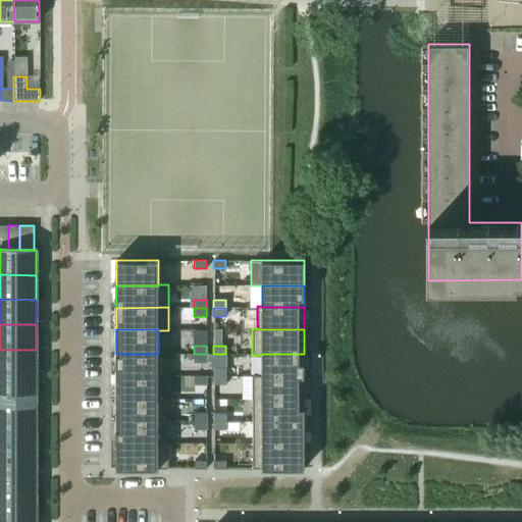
[(0,373),(36,374),(36,350),(0,350),(0,373)]
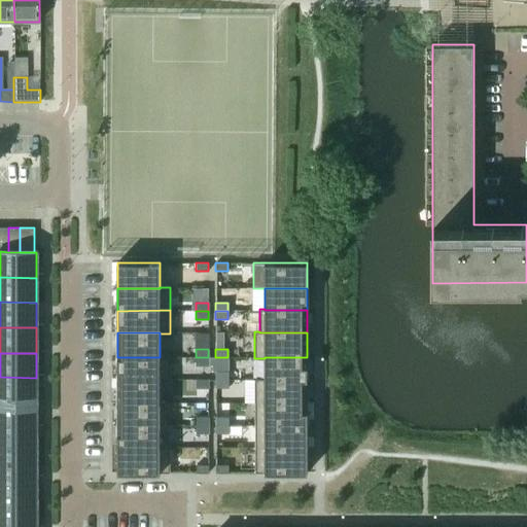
[(160,357),(117,357),(117,380),(160,380),(160,381),(170,381),(170,356),(160,356),(160,357)]
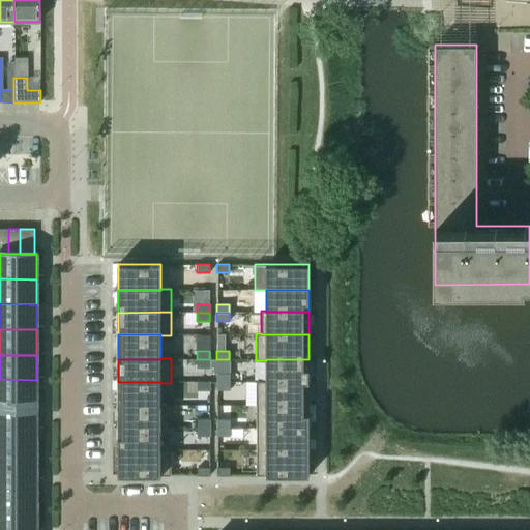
[(209,359),(197,359),(197,367),(209,367),(209,359)]
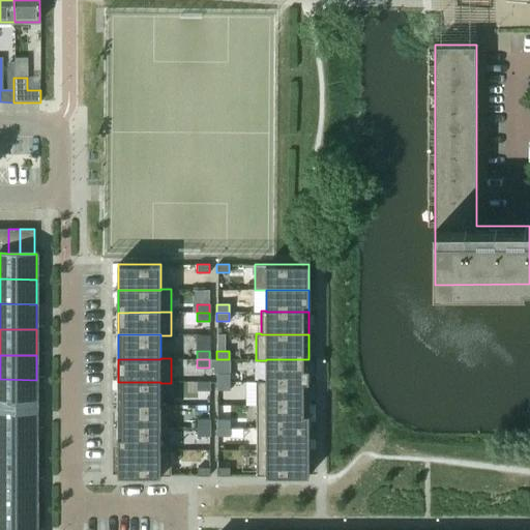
[(308,359),(266,359),(266,360),(266,381),(266,382),(308,382),(308,359)]
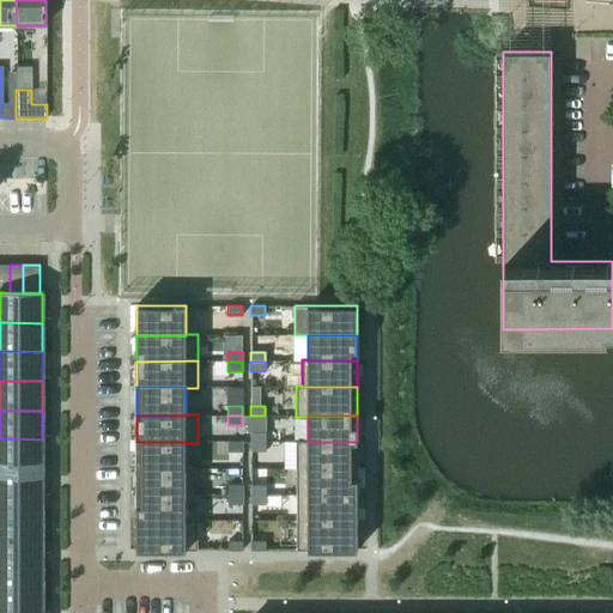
[(265,432),(250,432),(250,442),(265,442),(265,432)]
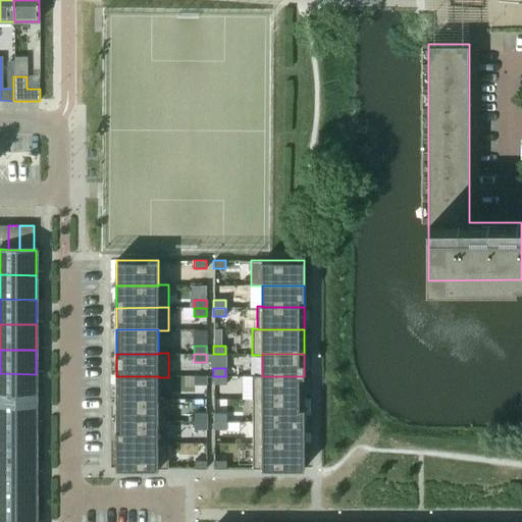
[(0,399),(36,399),(36,374),(0,373),(0,399)]
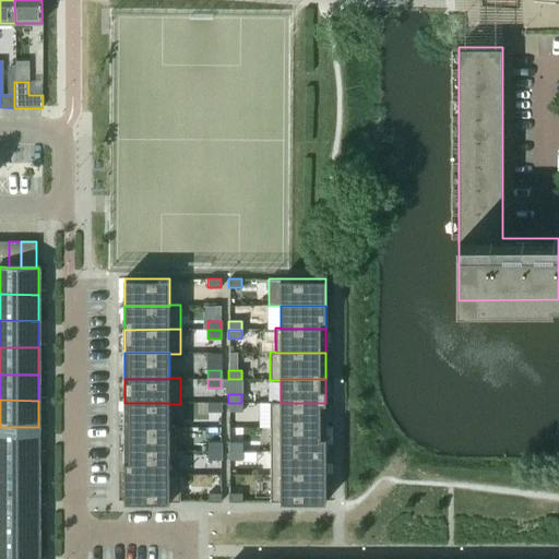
[(281,402),(270,402),(270,428),(325,428),(325,403),(281,403),(281,402)]
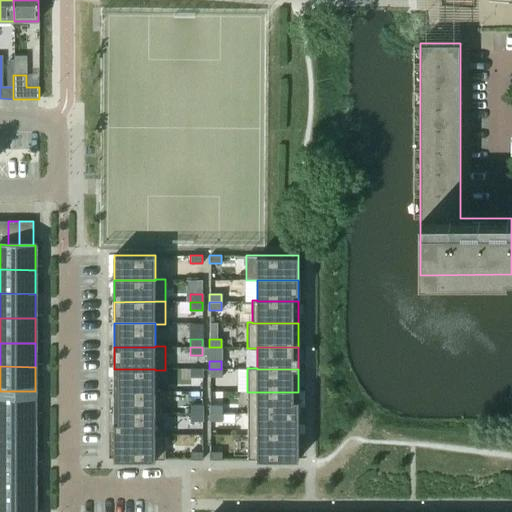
[(155,369),(114,369),(114,392),(155,392),(155,391),(155,370),(155,369)]
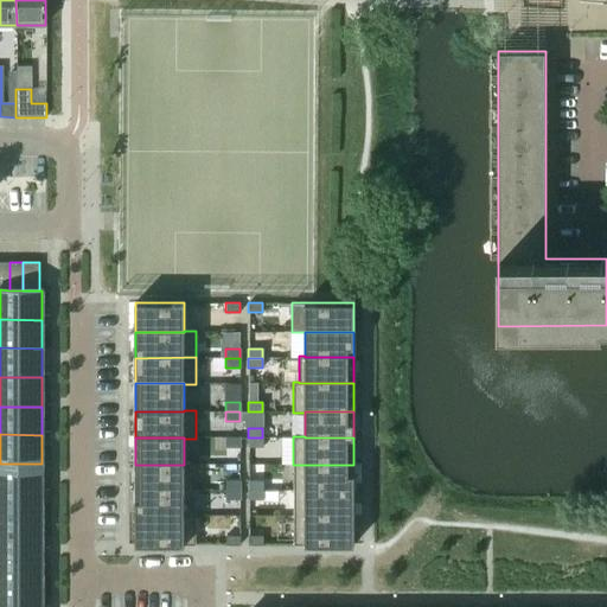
[(240,438),(225,438),(225,447),(240,447),(240,438)]
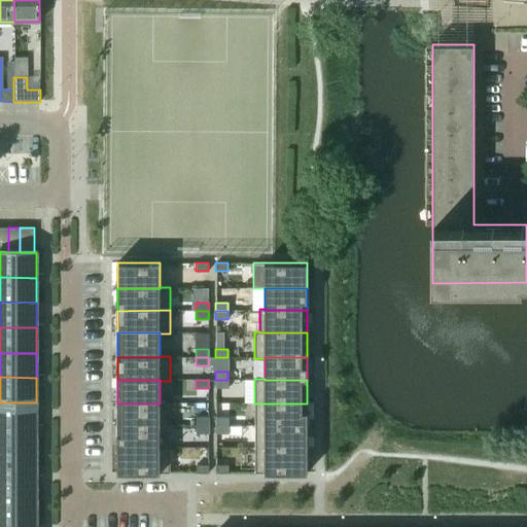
[(227,380),(215,380),(215,388),(227,388),(227,380)]
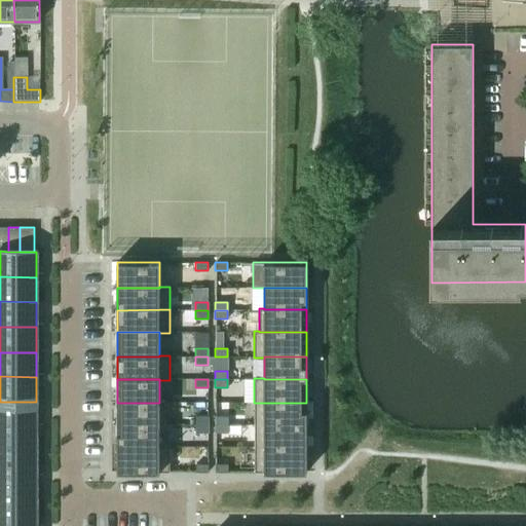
[(0,426),(35,427),(36,402),(0,402),(0,426)]
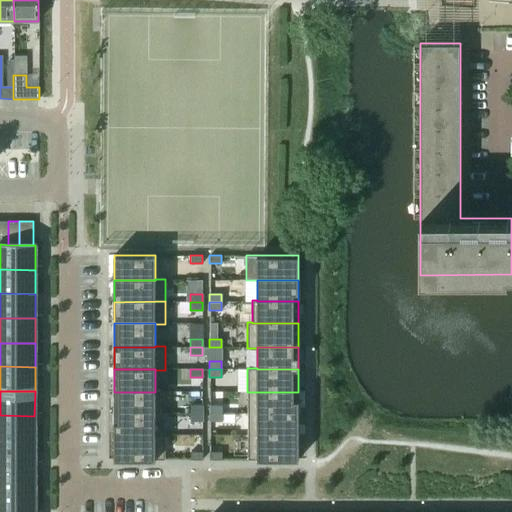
[(155,392),(114,392),(114,413),(155,413),(155,414),(160,414),(160,391),(155,391),(155,392)]
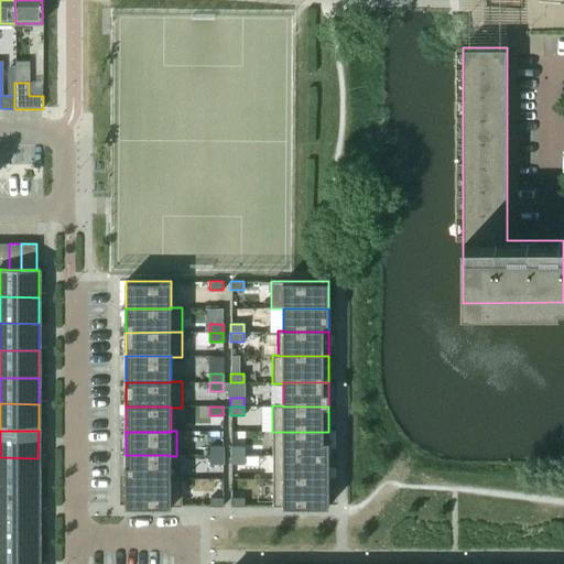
[(328,432),(272,432),(272,455),(328,455),(328,432)]
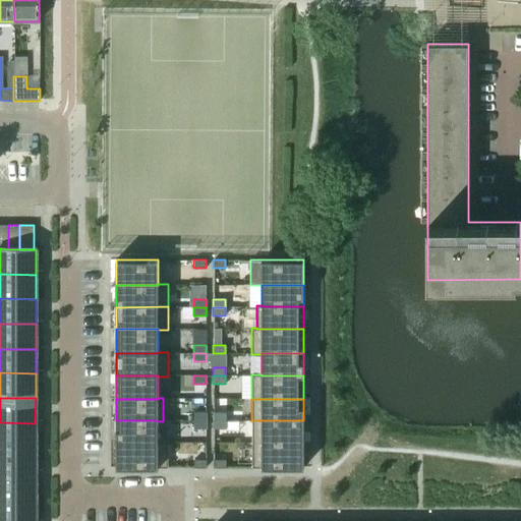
[(206,412),(193,412),(193,420),(206,420),(206,412)]
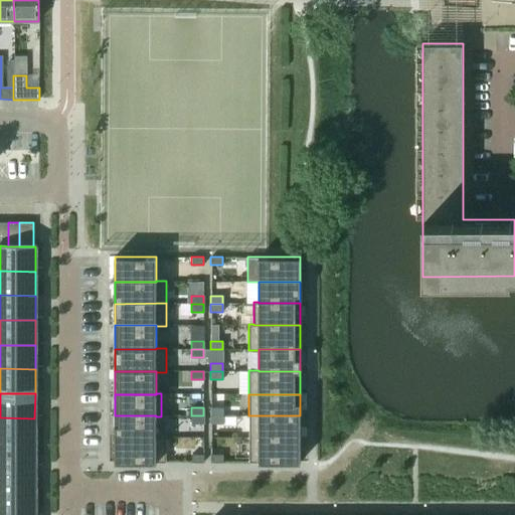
[(222,407),(210,407),(210,415),(222,415),(222,407)]
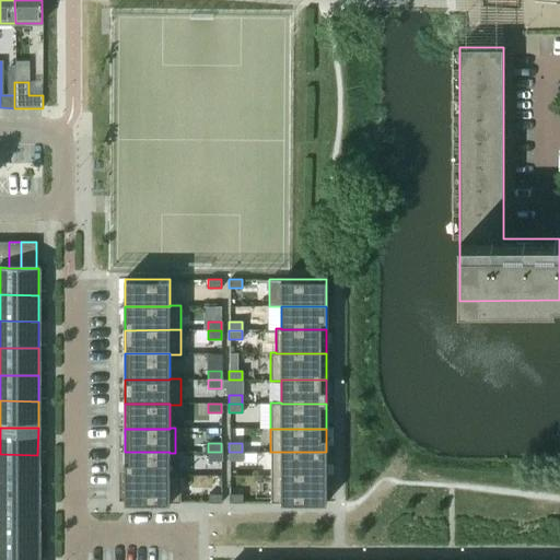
[(170,452),(125,452),(125,476),(170,476),(170,475),(170,453),(170,452)]
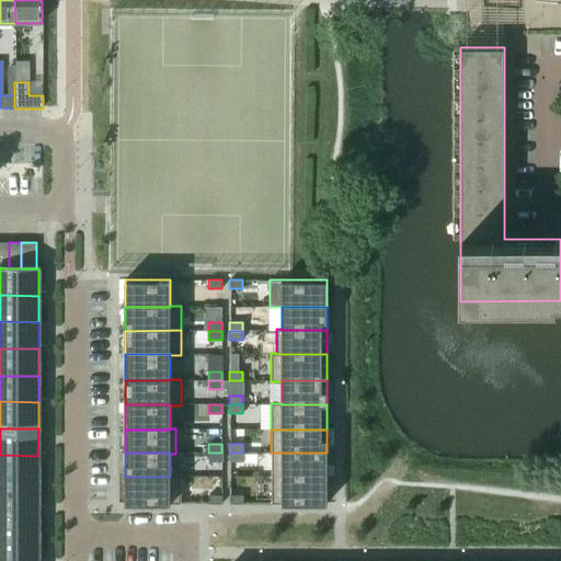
[(221,453),(208,453),(208,461),(221,461),(221,453)]
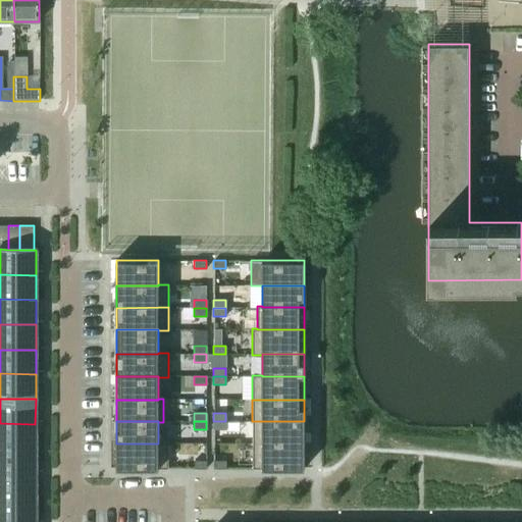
[(225,421),(213,421),(213,429),(225,429),(225,421)]
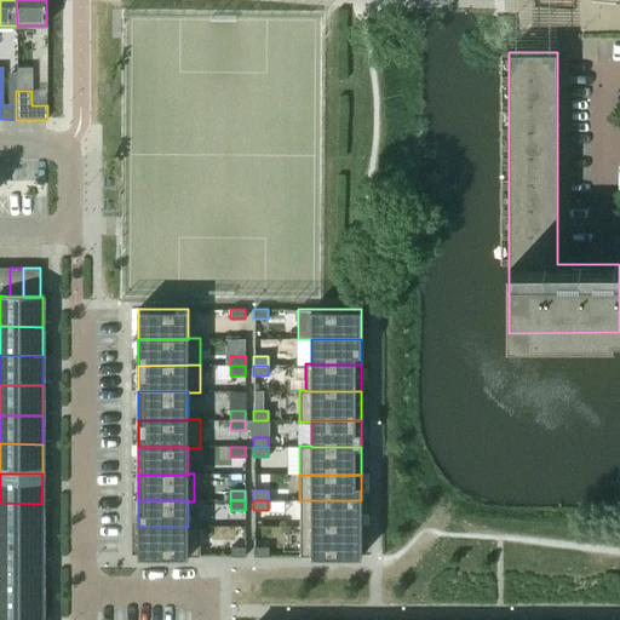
[(361,500),(299,500),(299,527),(361,527),(361,500)]
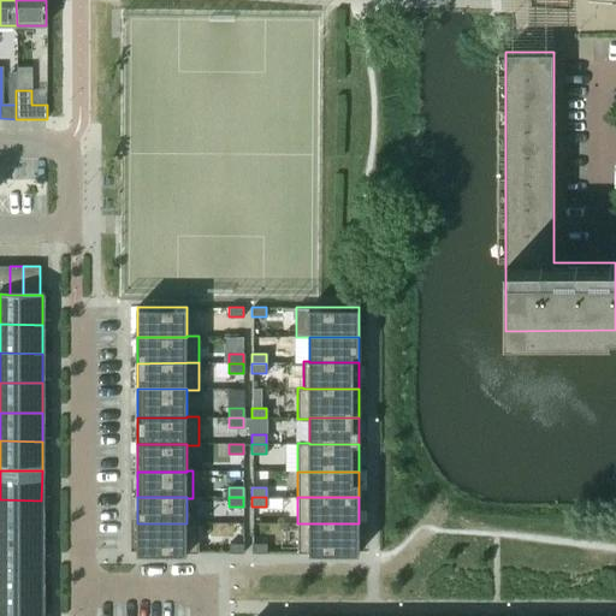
[(0,529),(41,531),(41,501),(0,499),(0,529)]
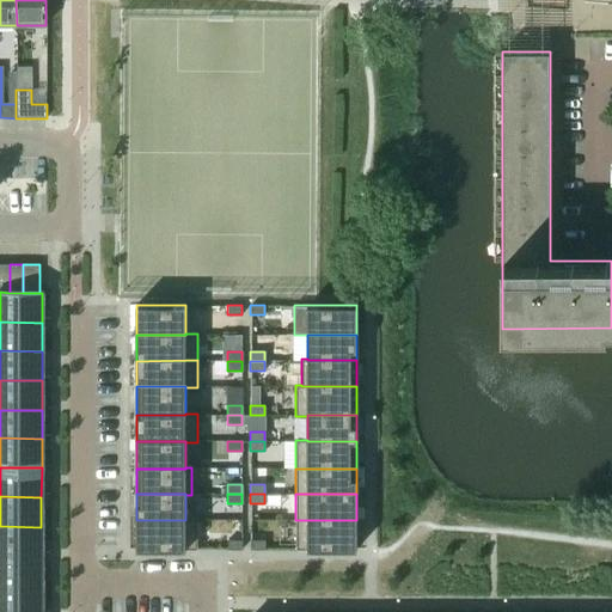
[(185,520),(136,520),(136,550),(197,550),(197,519),(185,519),(185,520)]
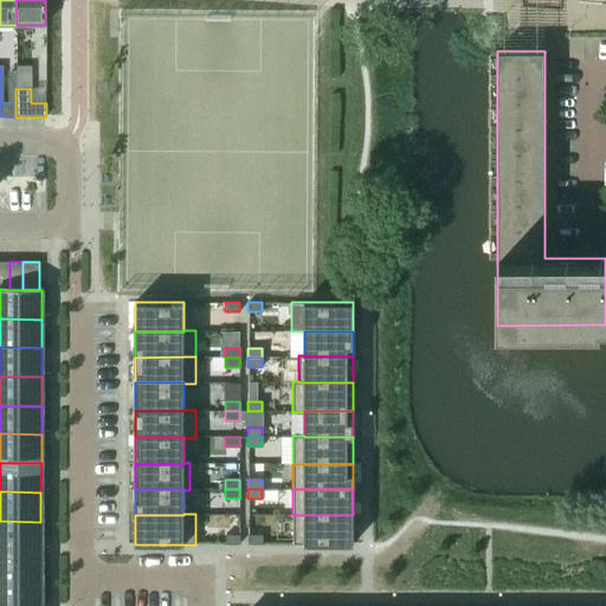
[(353,515),(292,515),(292,545),(353,545),(353,515)]
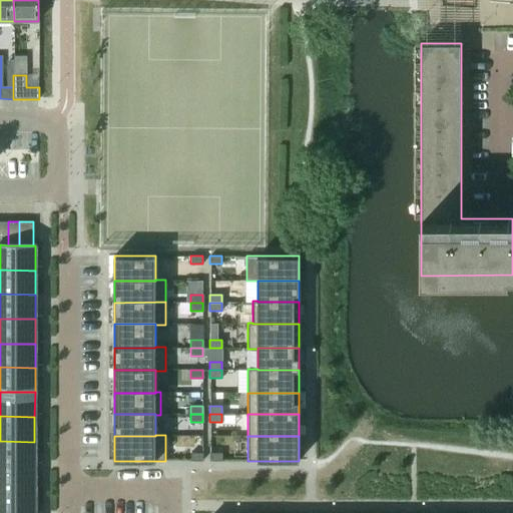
[(0,465),(34,466),(34,442),(0,441),(0,465)]
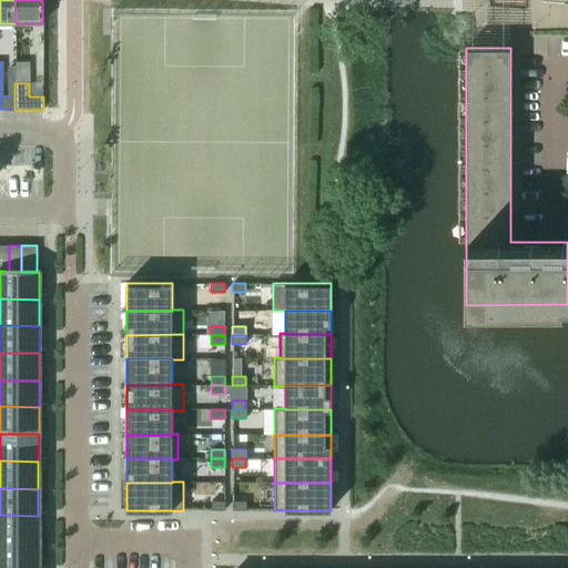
[(224,501),(211,501),(211,510),(224,510),(224,501)]
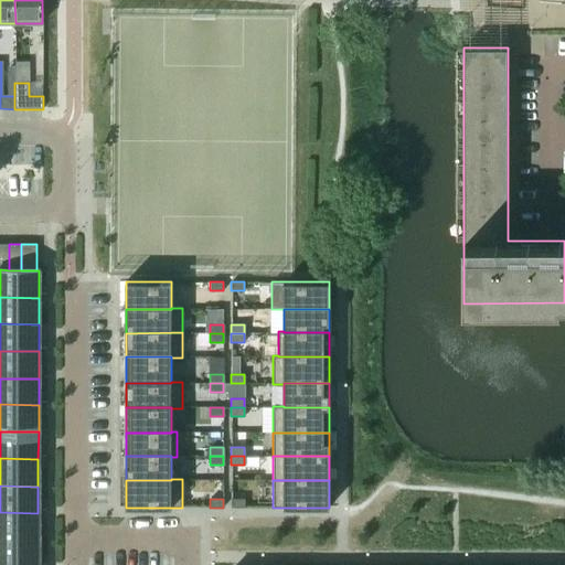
[(244,499),(231,499),(231,508),(244,508),(244,499)]
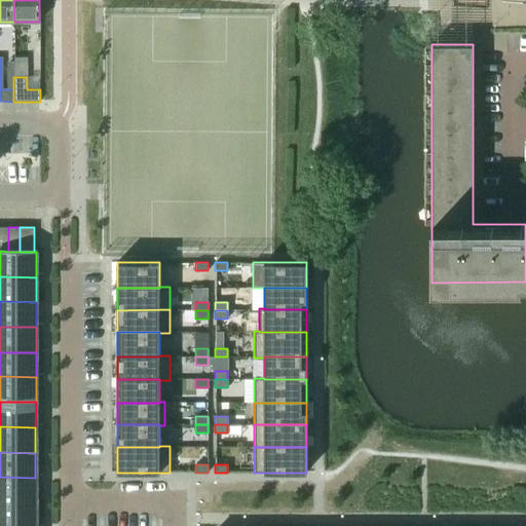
[(0,502),(35,502),(35,478),(0,477),(0,502)]
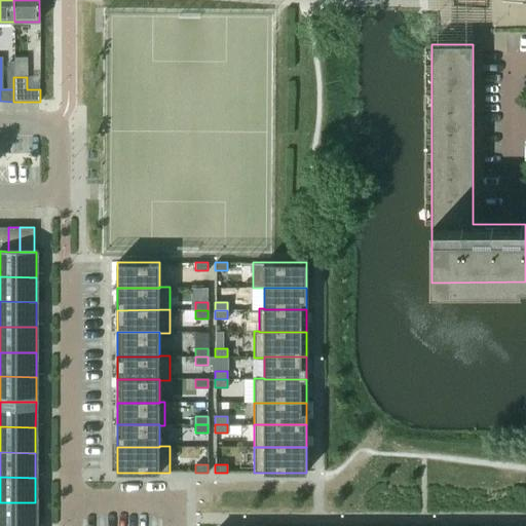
[(0,525),(35,525),(35,502),(0,502),(0,525)]
